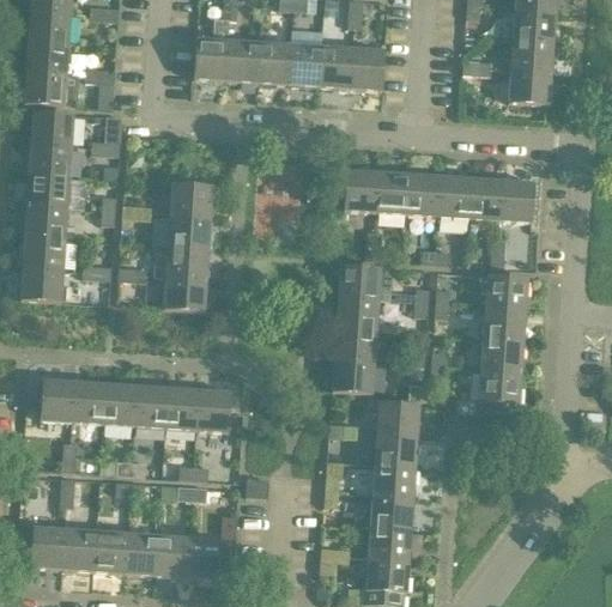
[(31,0),(30,10),(71,12),(72,0),(31,0)]
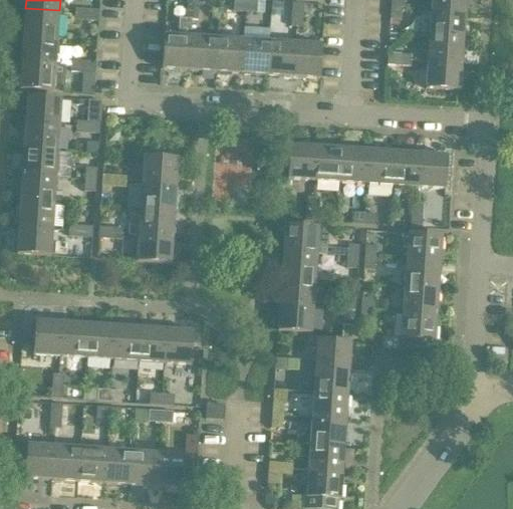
[(234,8),(245,9),(246,0),(234,0),(234,8)]
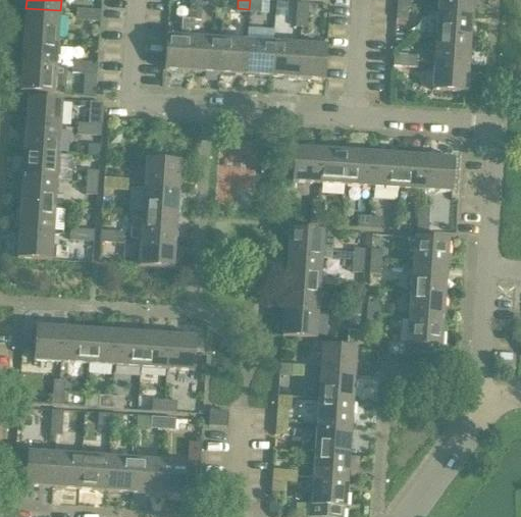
[(250,0),(249,9),(261,10),(262,0),(250,0)]
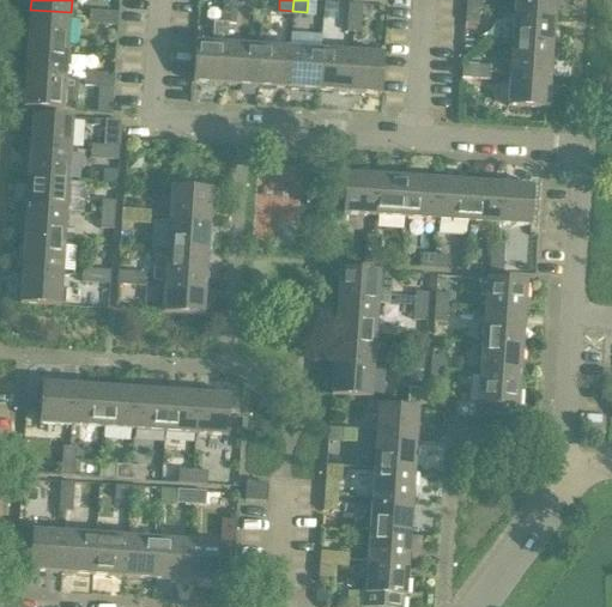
[(349,0),(349,13),(362,14),(363,0),(349,0)]
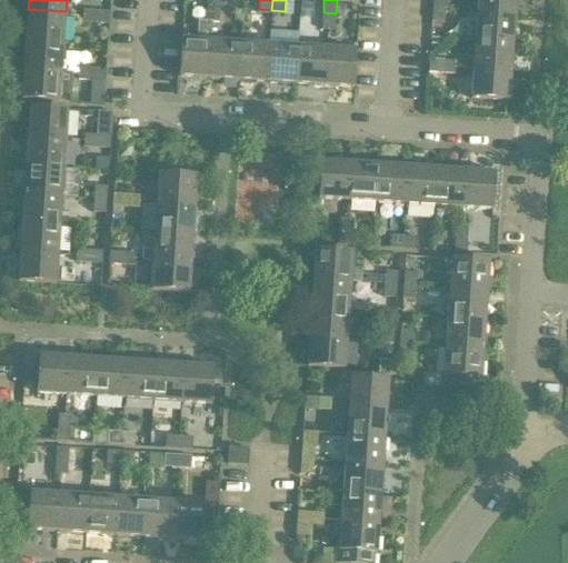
[(478,0),(478,8),(516,10),(516,0),(478,0)]
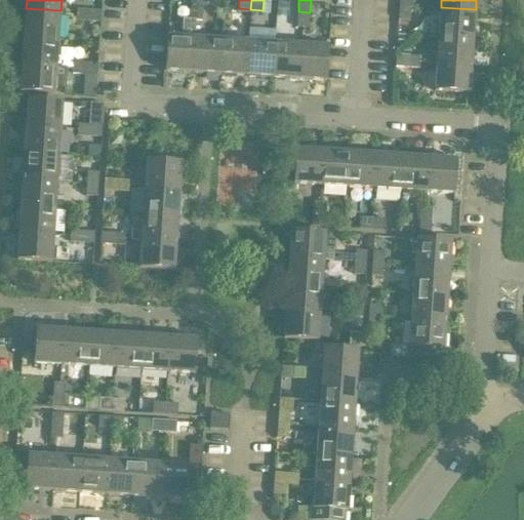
[(203,5),(192,4),(191,16),(197,16),(202,17),(203,5)]
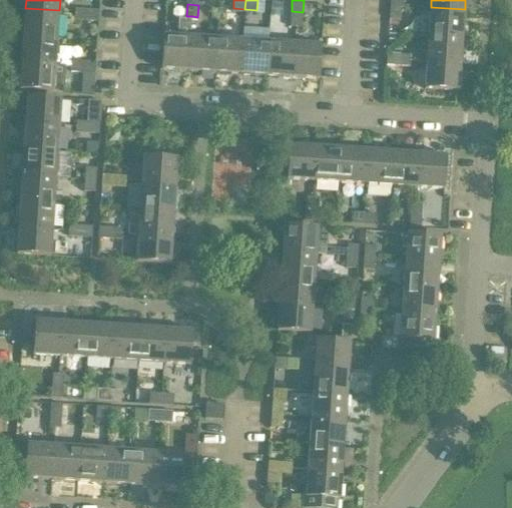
[(402,5),(391,4),(390,16),(401,17),(402,5)]
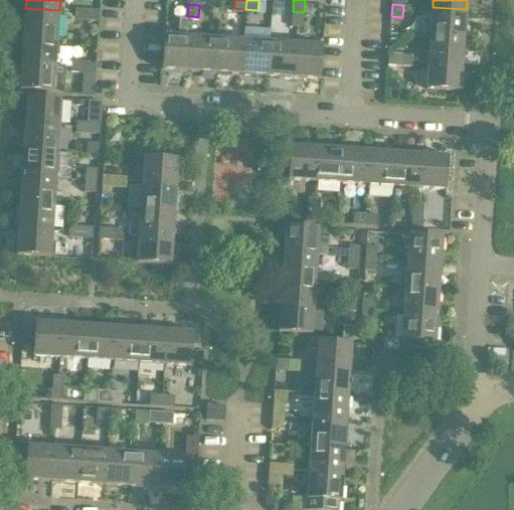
[(75,17),(88,18),(89,6),(76,6),(75,17)]
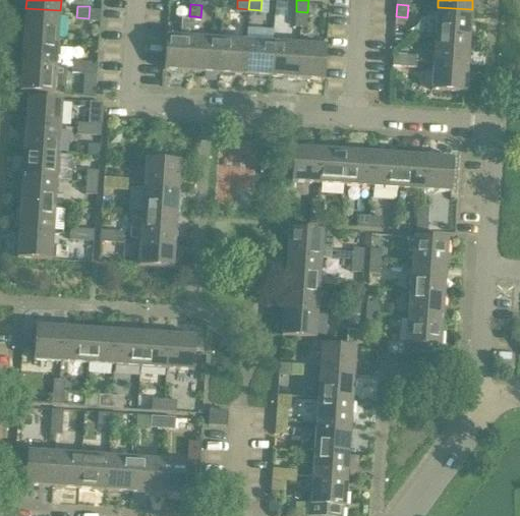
[(90,6),(89,18),(101,18),(101,7),(90,6)]
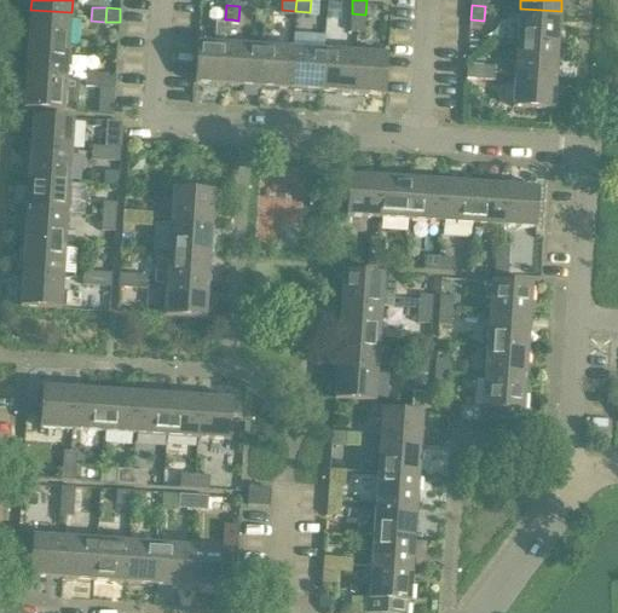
[(520,9),(518,40),(559,42),(561,11),(520,9)]
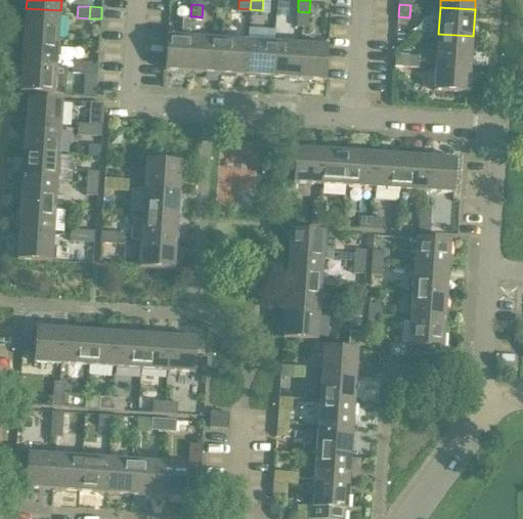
[(26,8),(25,35),(59,37),(60,10),(26,8)]
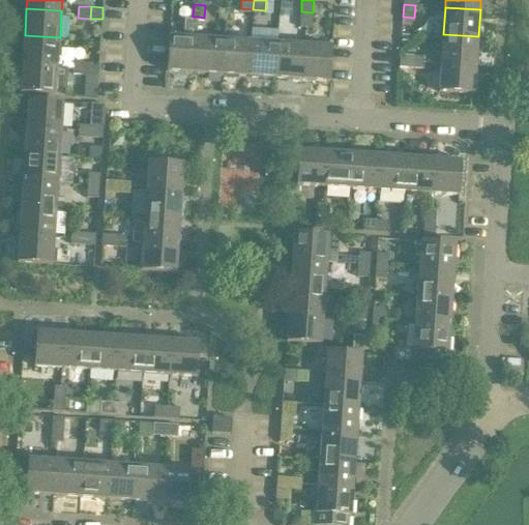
[(313,12),(301,11),(300,24),(312,25),(313,12)]
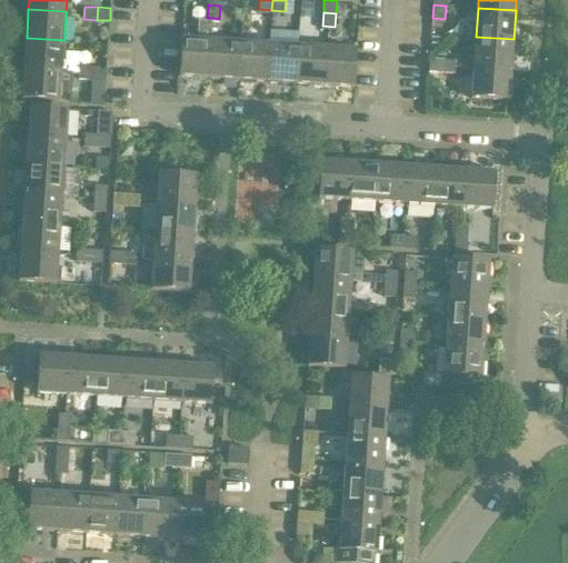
[(180,72),(209,74),(212,37),(213,18),(207,18),(199,17),(198,36),(182,34),(180,72)]
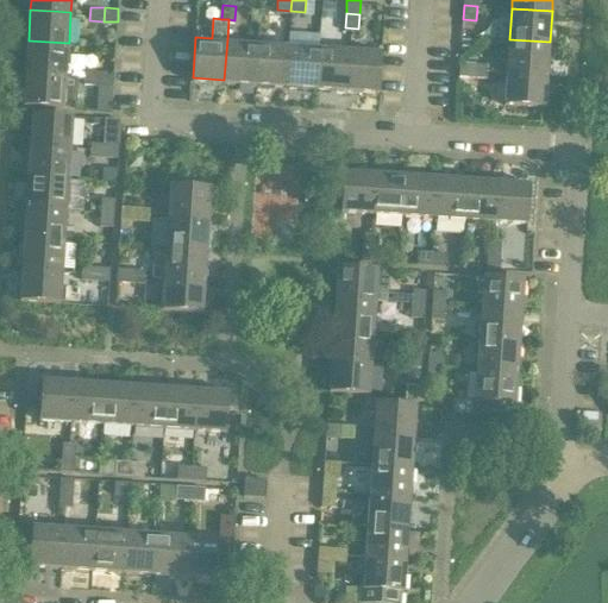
[(224,80),(255,82),(258,41),(227,39),(224,80)]
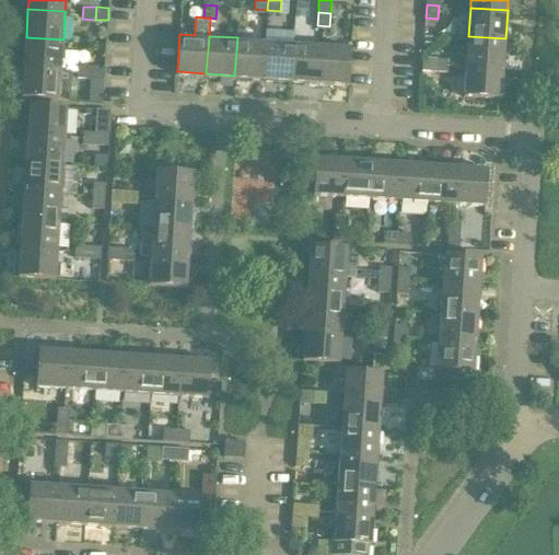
[(468,36),(466,64),(503,67),(505,38),(468,36)]
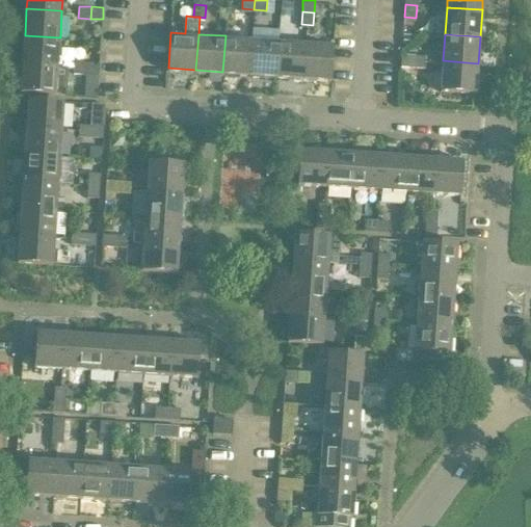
[(25,35),(23,62),(58,64),(60,37),(25,35)]
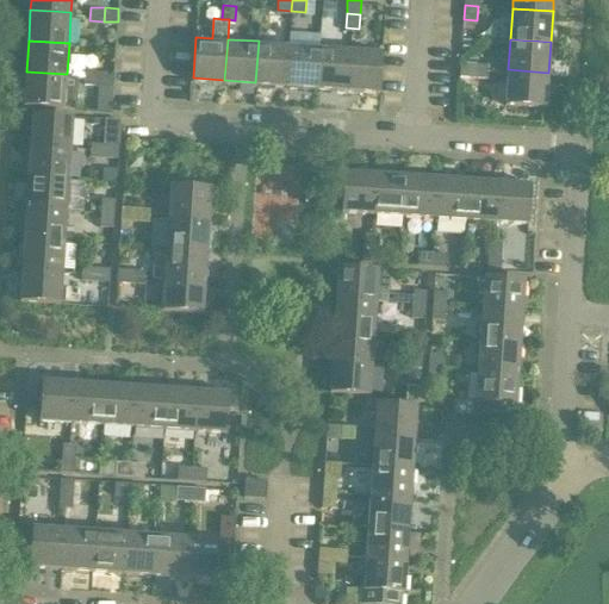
[(255,82),(286,83),(290,43),(259,41),(255,82)]
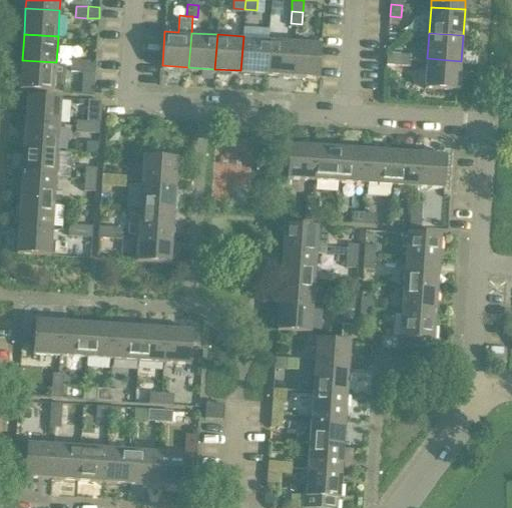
[(240,70),(267,72),(269,38),(243,36),(240,70)]
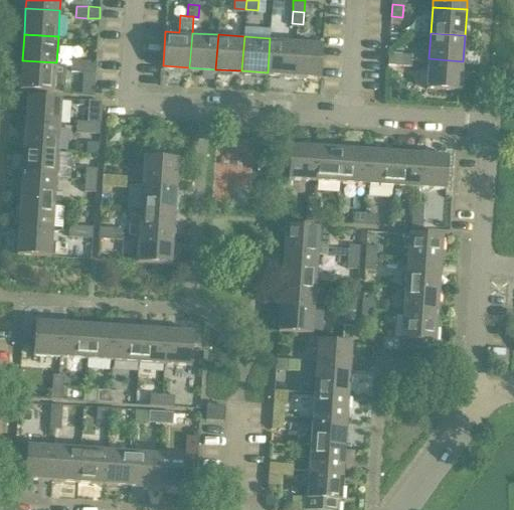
[(268,72),(294,74),(296,40),(270,38),(268,72)]
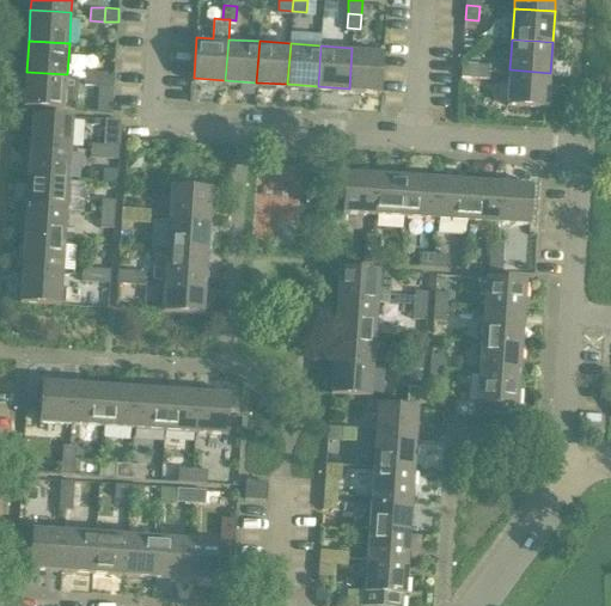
[(352,48),(349,89),(382,91),(384,49),(352,48)]
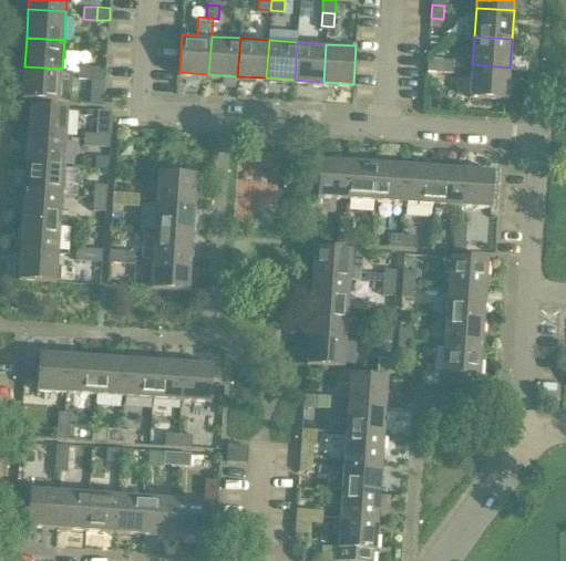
[(428,68),(441,69),(442,56),(429,55),(428,68)]
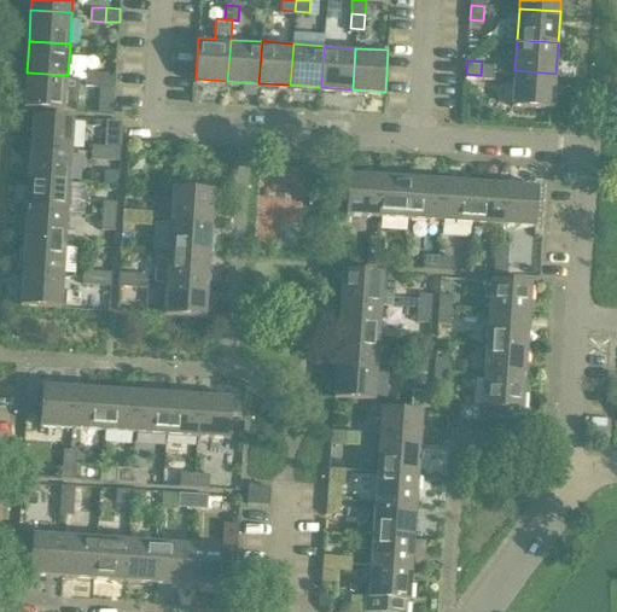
[(482,62),(481,75),(495,76),(496,63),(482,62)]
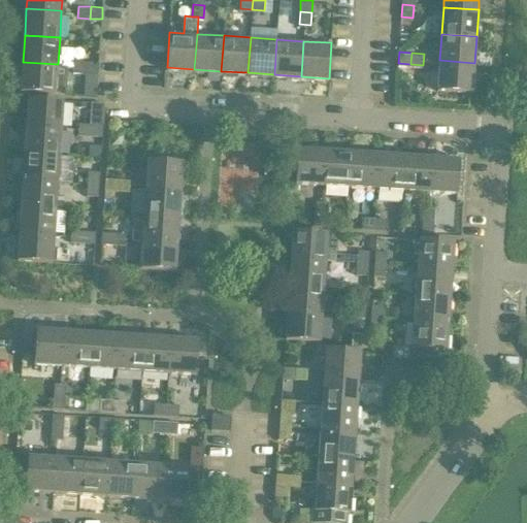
[(74,71),(86,71),(87,60),(74,59),(74,71)]
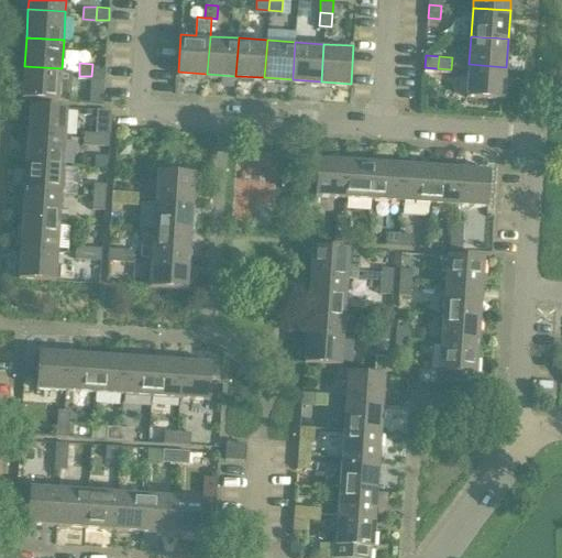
[(92,64),(91,76),(105,77),(106,65),(92,64)]
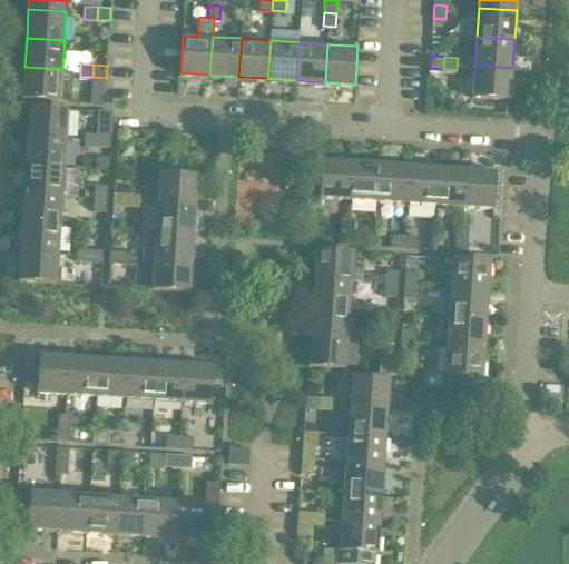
[(512,68),(474,65),(472,95),(511,98),(512,68)]
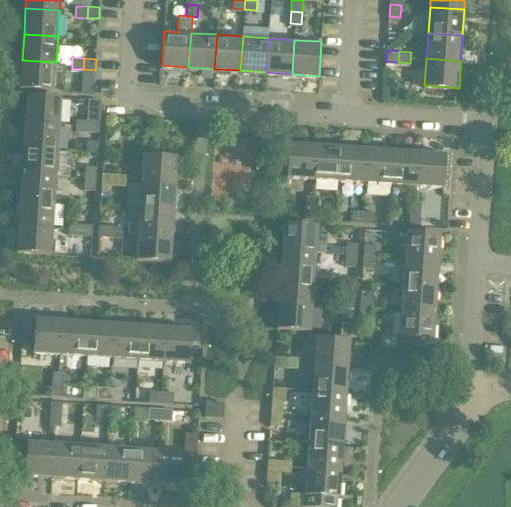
[(56,62),(22,60),(20,86),(53,89),(64,89),(66,63),(56,62)]
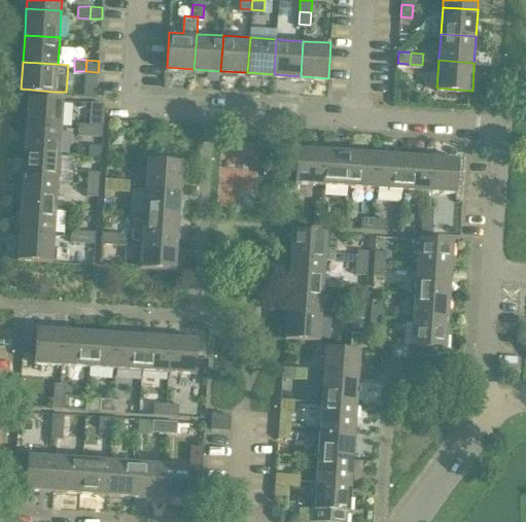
[(29,96),(27,123),(62,126),(64,98),(29,96)]
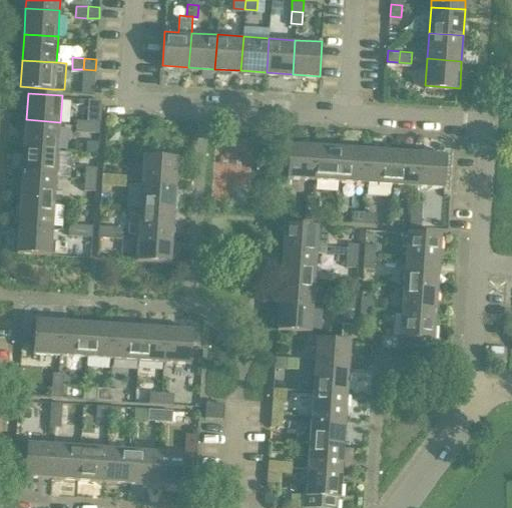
[(76,128),(88,129),(88,118),(77,117),(76,128)]
